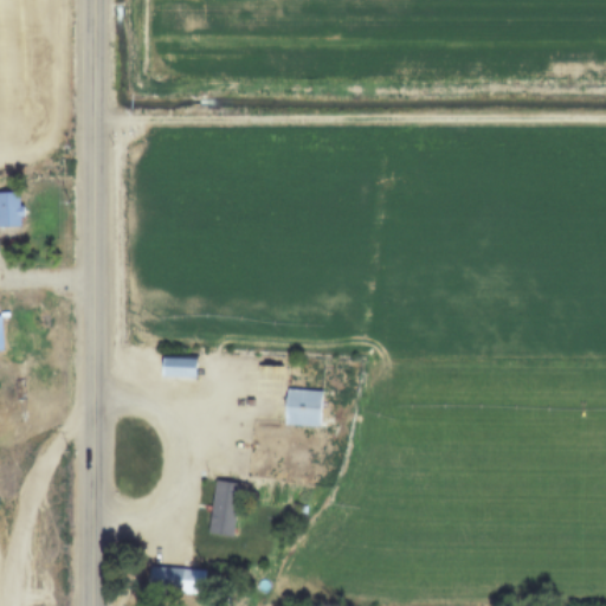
[(19,194),(0,193),(0,226),(19,227),(19,194)]
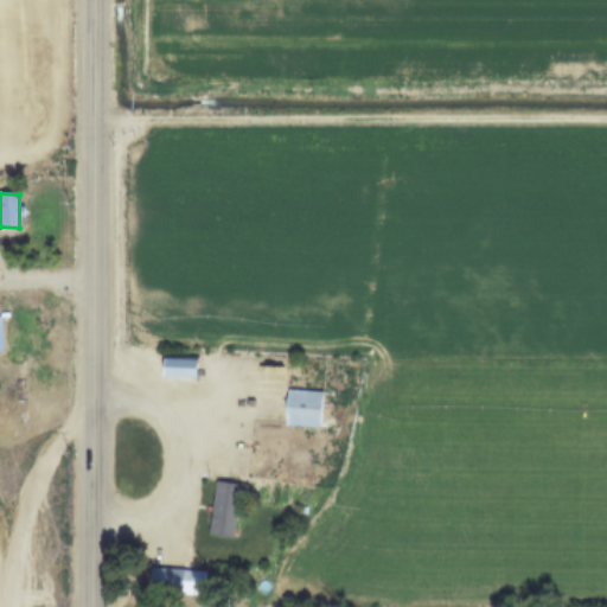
[(196,381),(196,359),(161,358),(161,379),(196,381)]
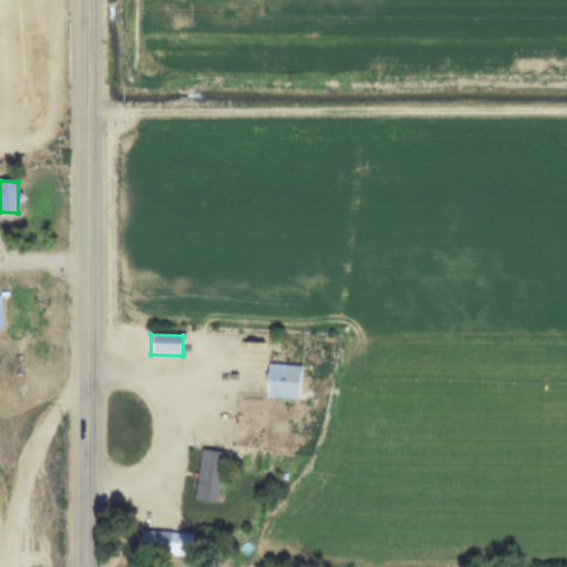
[(300,366),(267,364),(266,399),(299,400),(300,366)]
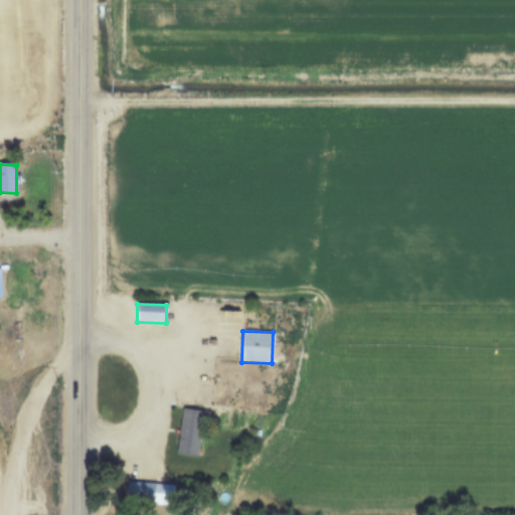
[(178,449),(200,451),(204,411),(182,409),(178,449)]
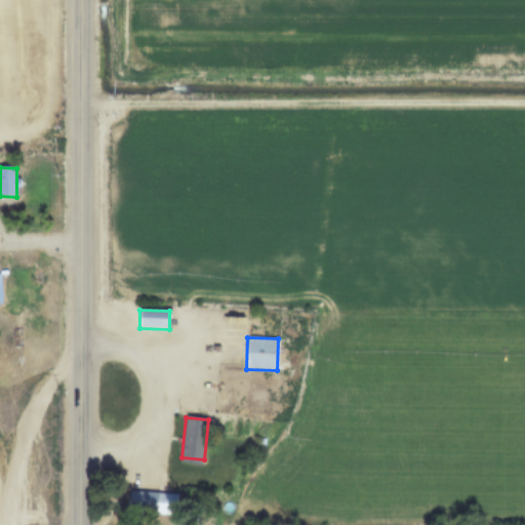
[(176,492),(129,492),(129,515),(176,515),(176,492)]
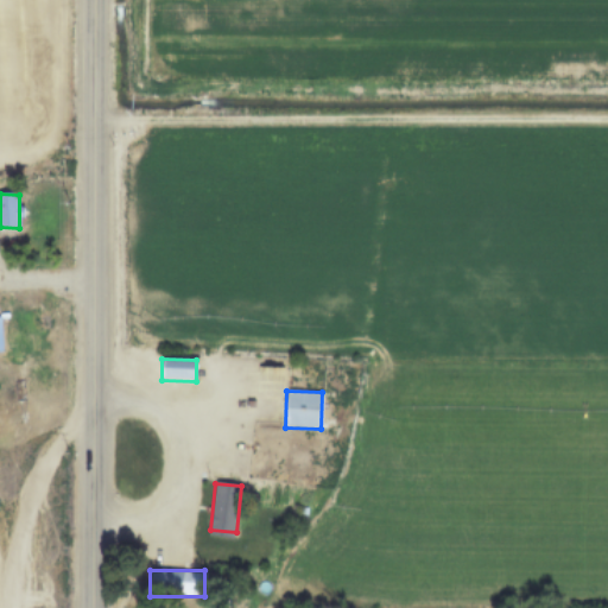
All buildings are outlined.
